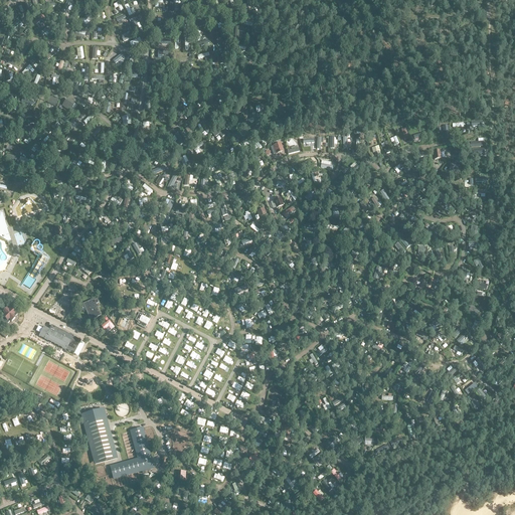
[(67,2),(62,12),(65,14),(71,4),(67,2)]
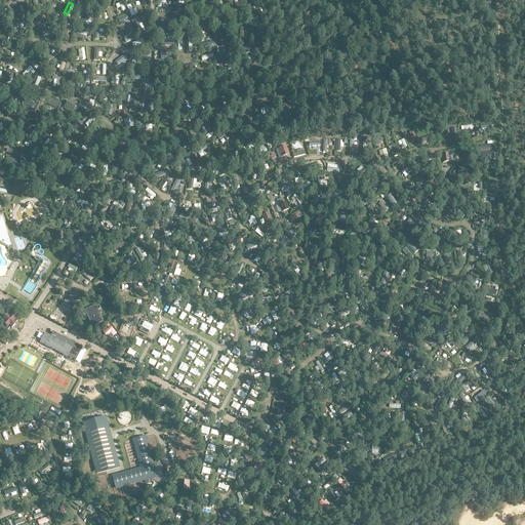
[(28,3),(22,6),(26,15),(32,13),(28,3)]
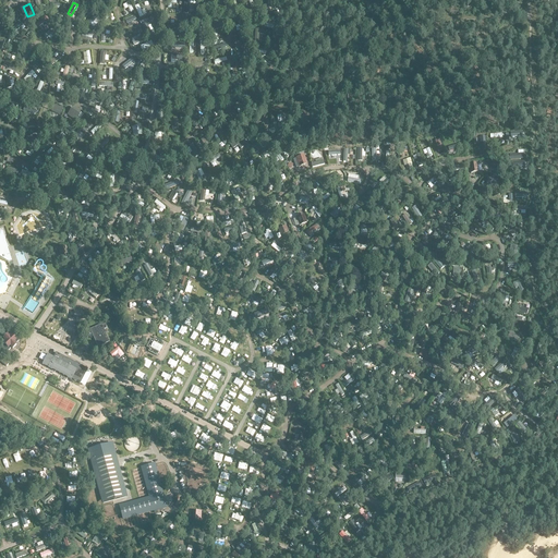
[(135,7),(140,17),(144,16),(138,4),(135,7)]
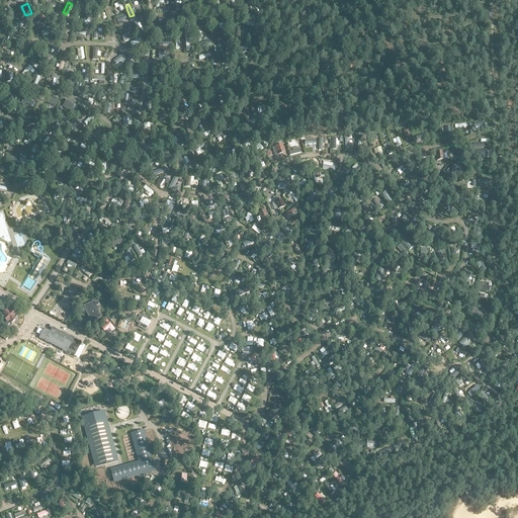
[(242,13),(250,7),(248,5),(240,10),(242,13)]
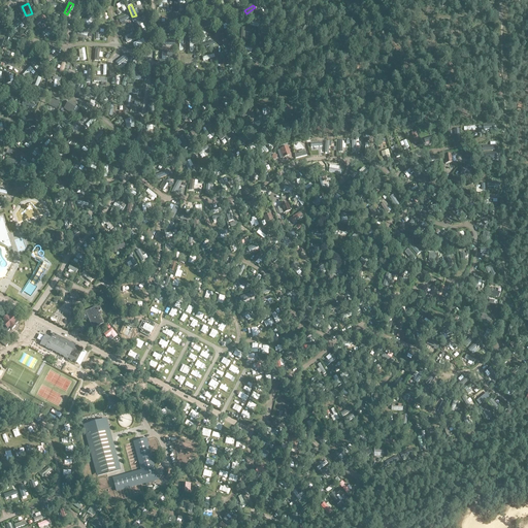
[(15,13),(8,20),(10,23),(19,17),(15,13)]
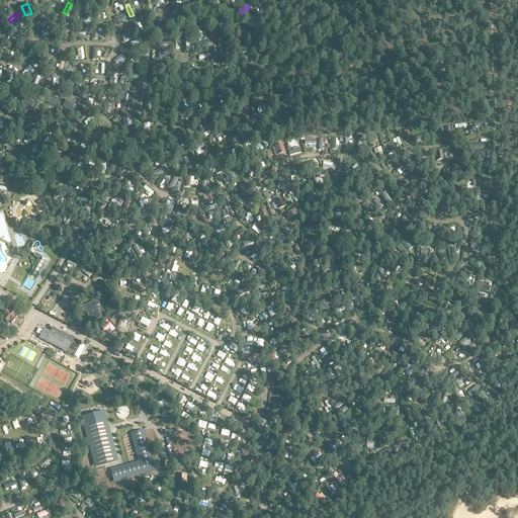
[(19,21),(11,28),(16,33),(23,26),(19,21)]
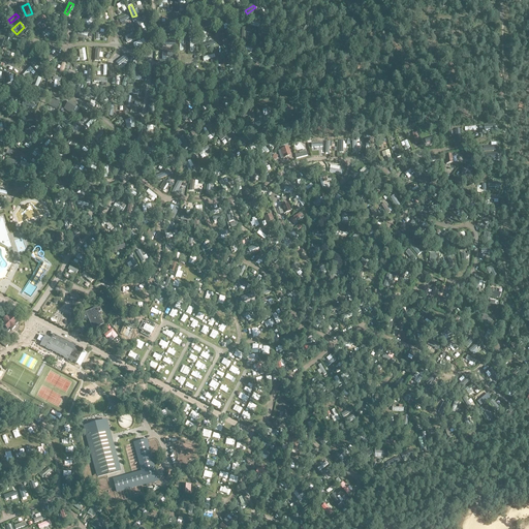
[(144,33),(138,23),(134,25),(139,35),(144,33)]
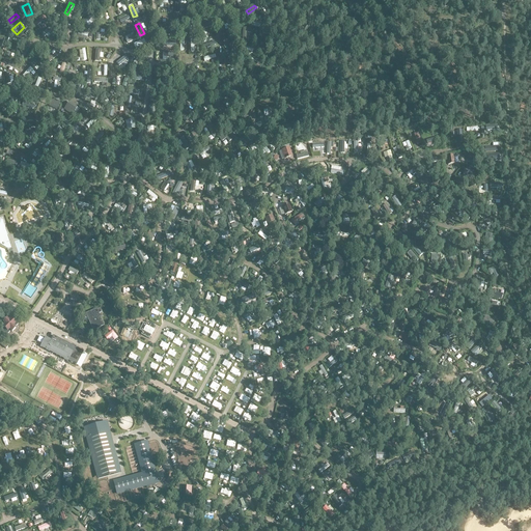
[(251,33),(252,29),(244,28),(243,40),(247,40),(247,33),(251,33)]
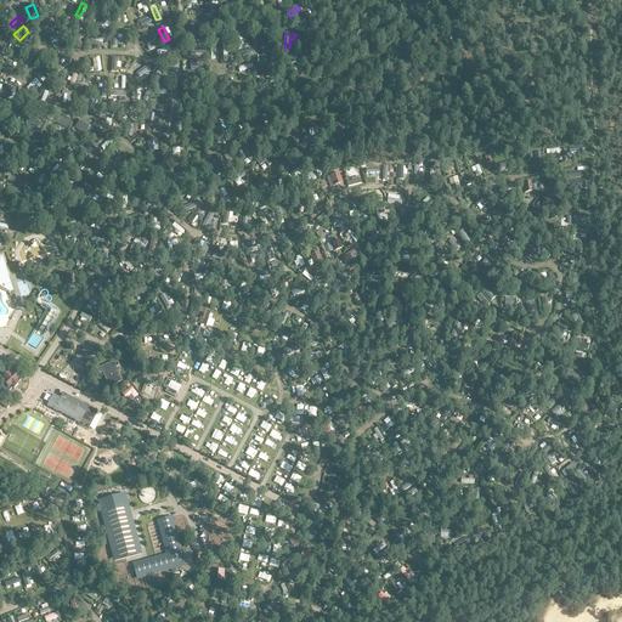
[(150,52),(162,46),(159,41),(147,47),(150,52)]
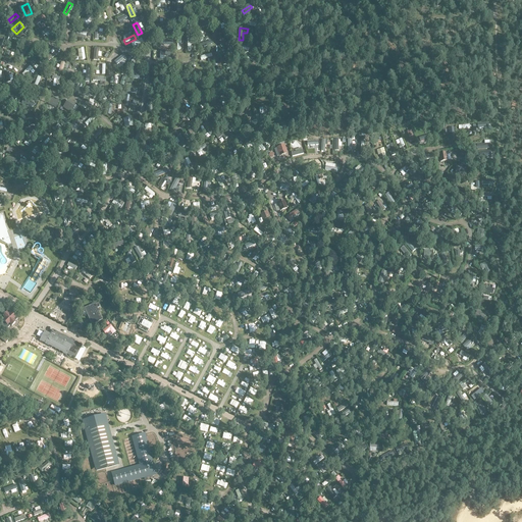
[(141,39),(131,44),(133,47),(143,42),(141,39)]
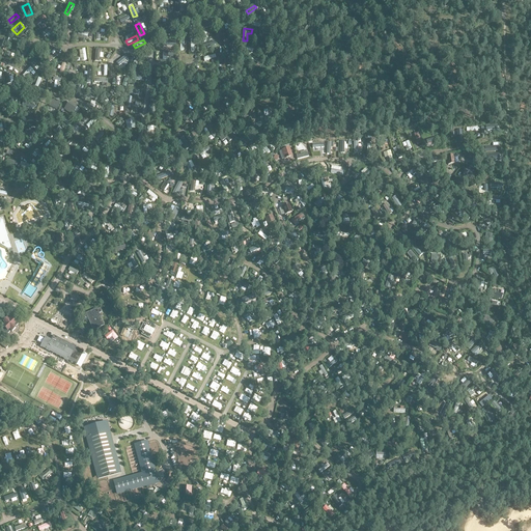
[(59,55),(57,52),(47,59),(50,62),(59,55)]
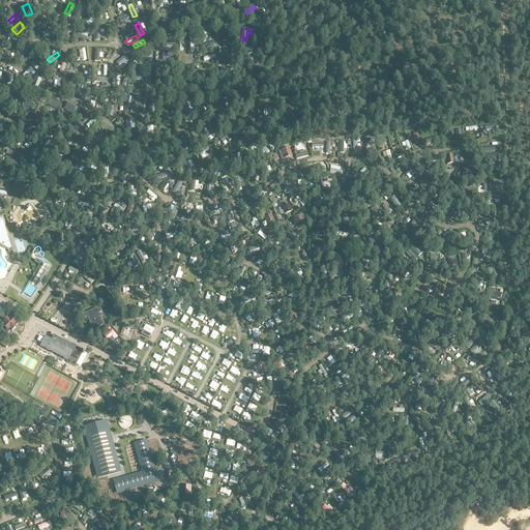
[(267,58),(265,62),(278,67),(280,63),(267,58)]
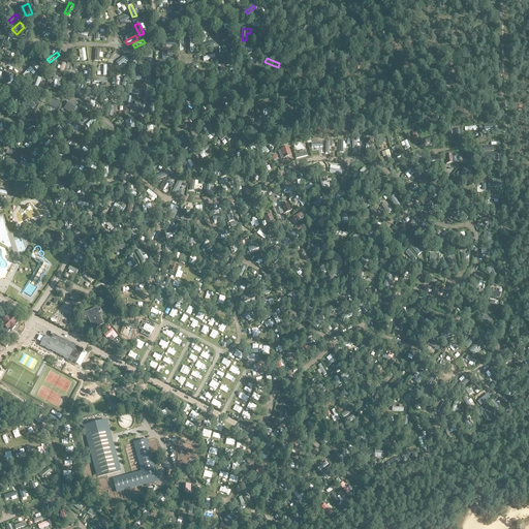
[(39,72),(41,75),(50,68),(48,65),(39,72)]
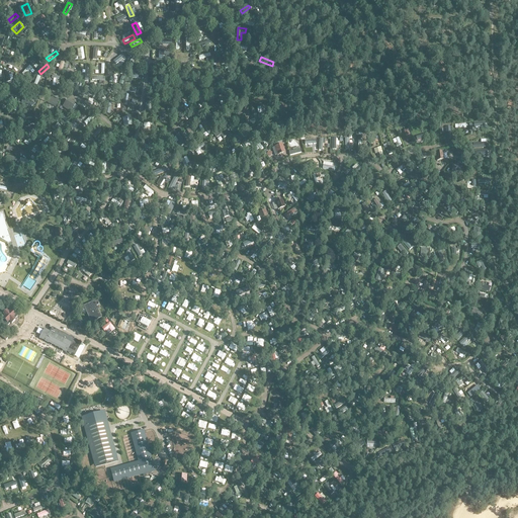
[(157,71),(155,74),(166,79),(168,75),(157,71)]
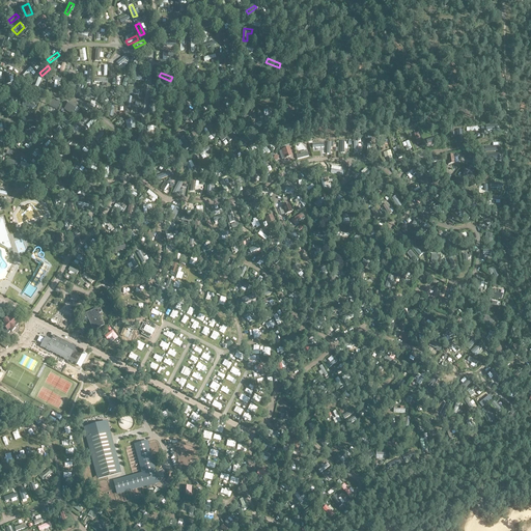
[(64,110),(73,115),(78,108),(70,102),(64,110)]
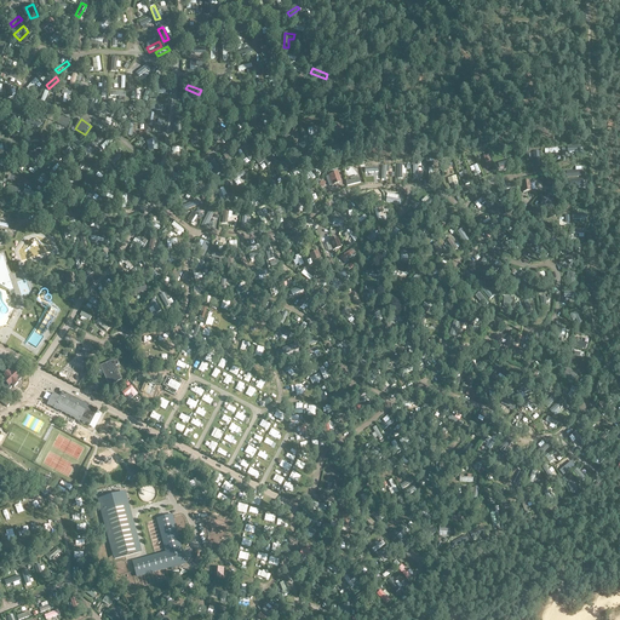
[(90,119),(87,122),(97,128),(99,125),(90,119)]
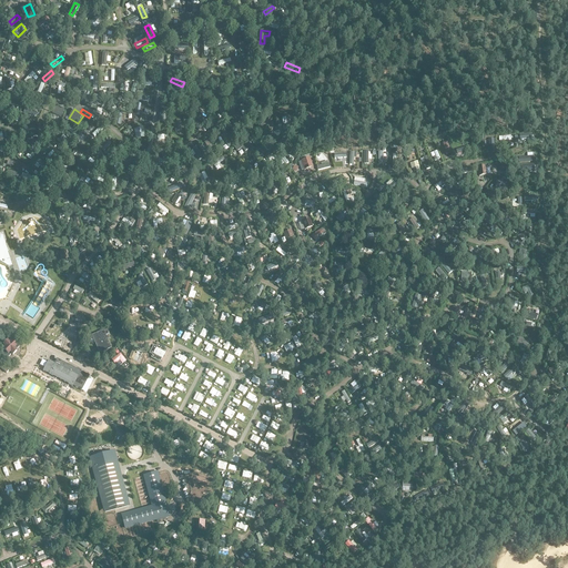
[(203,113),(199,110),(194,115),(202,122),(205,119),(202,115),(203,113)]
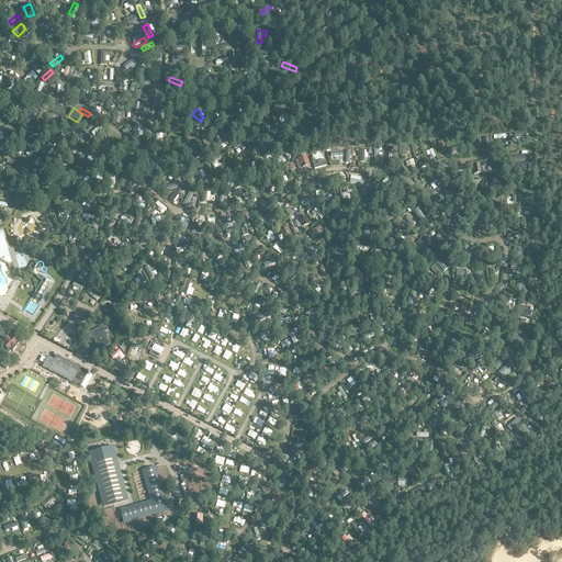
[(242,109),(238,111),(244,119),(247,116),(242,109)]
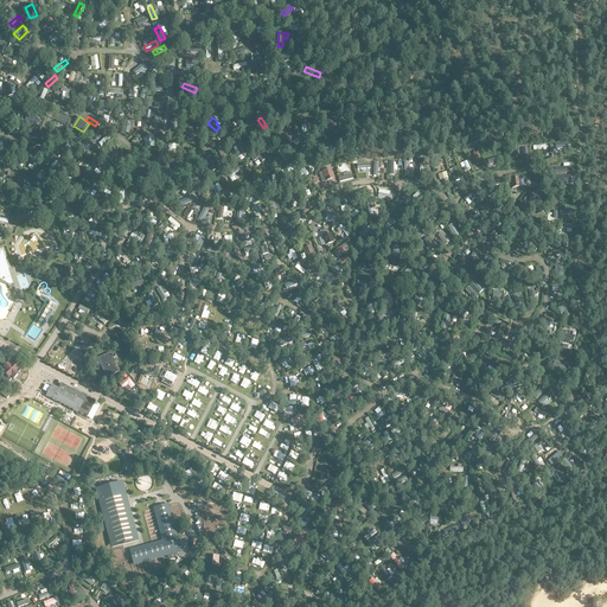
[(326,123),(336,131),(333,133),(336,135),(342,129),(330,119),(326,123)]
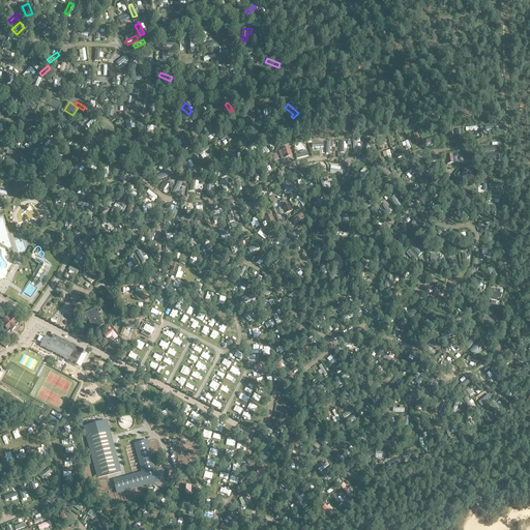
[(219,112),(216,114),(222,121),(225,119),(219,112)]
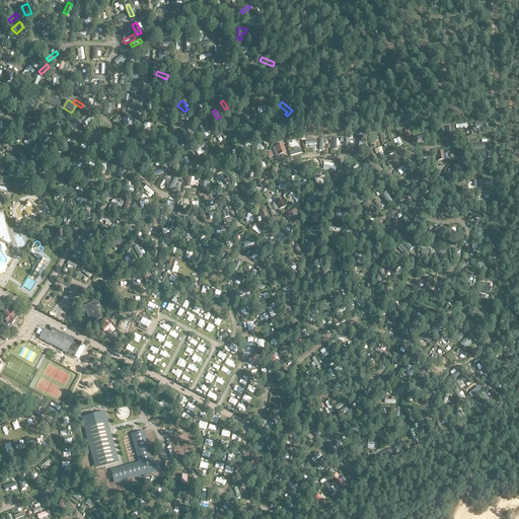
[(229,121),(231,124),(240,118),(238,115),(229,121)]
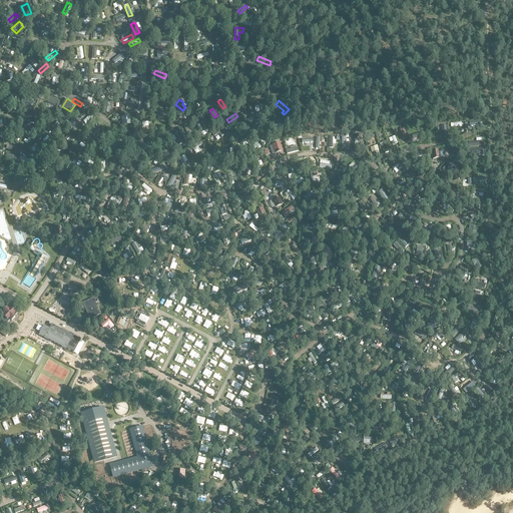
[(130,123),(129,115),(121,117),(123,125),(130,123)]
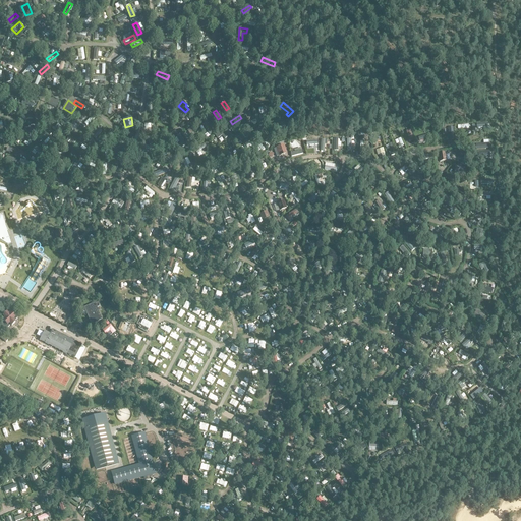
[(203,125),(210,134),(213,132),(206,122),(203,125)]
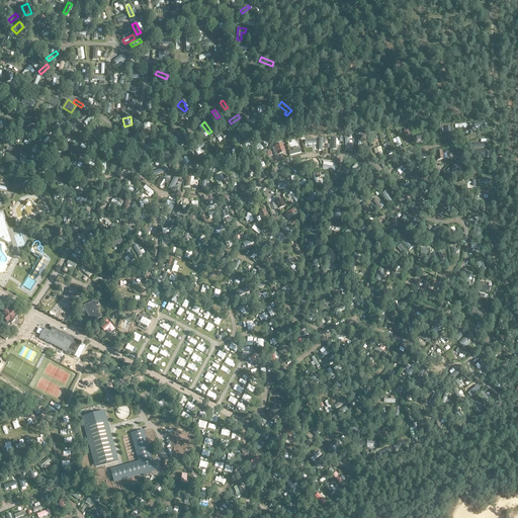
[(68,131),(72,133),(77,124),(73,122),(68,131)]
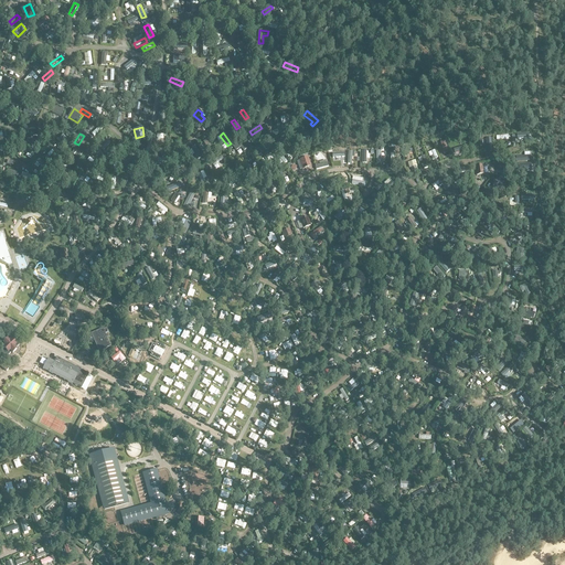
[(210,151),(213,149),(206,140),(203,141),(210,151)]
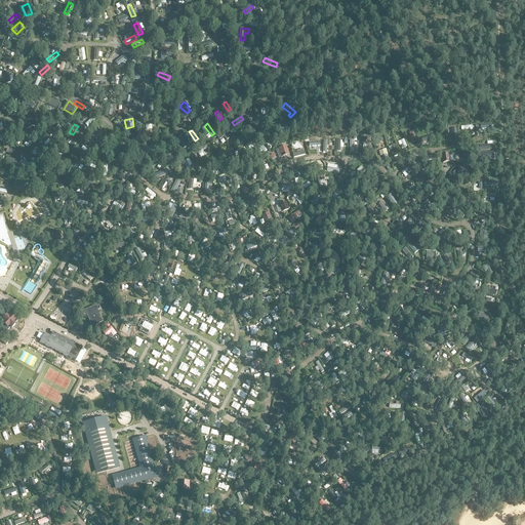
[(225,130),(216,136),(219,139),(228,134),(225,130)]
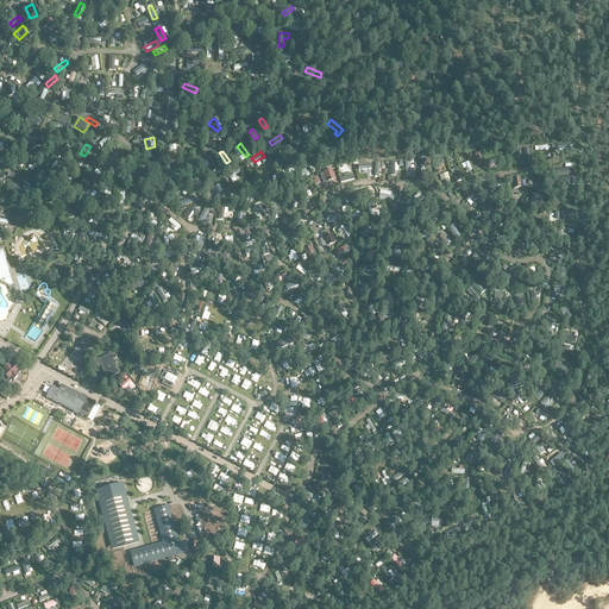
[(322,164),(320,161),(309,168),(312,171),(322,164)]
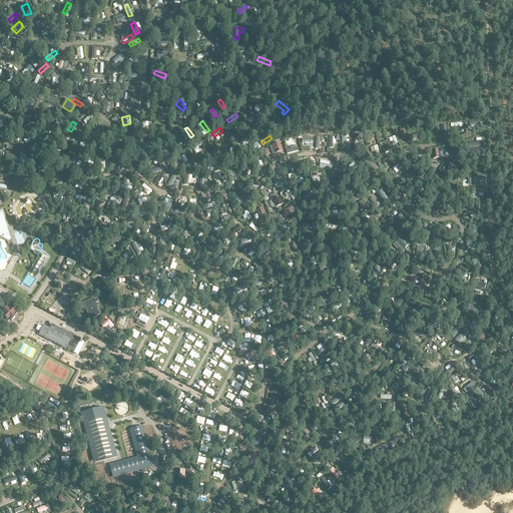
[(445,136),(436,139),(438,145),(447,141),(445,136)]
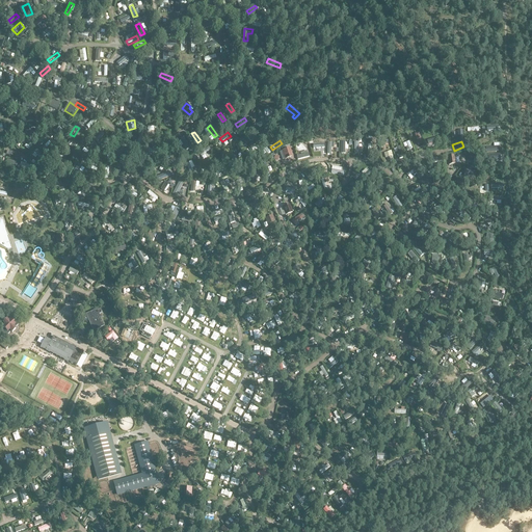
[(198,153),(201,156),(211,150),(209,147),(198,153)]
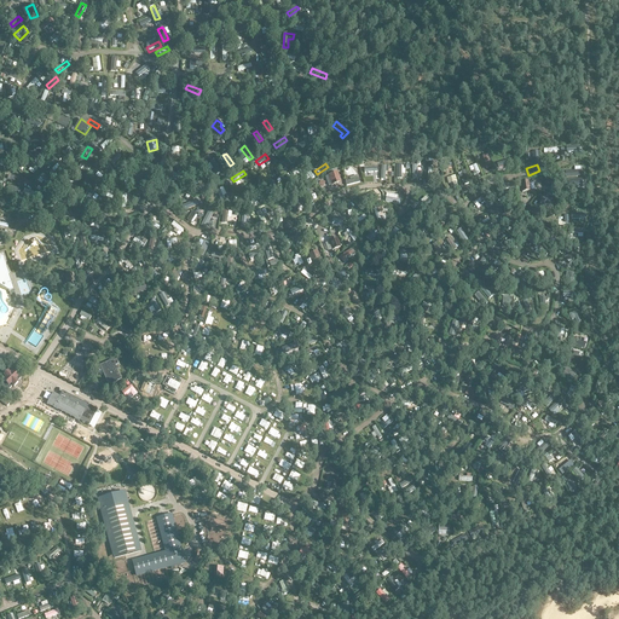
[(333,185),(340,183),(337,173),(329,175),(333,185)]
